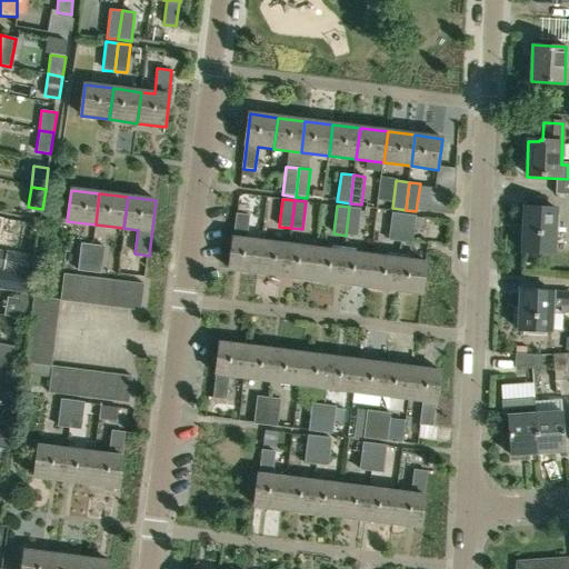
[(349,207),(346,236),(357,237),(361,208),(349,207)]
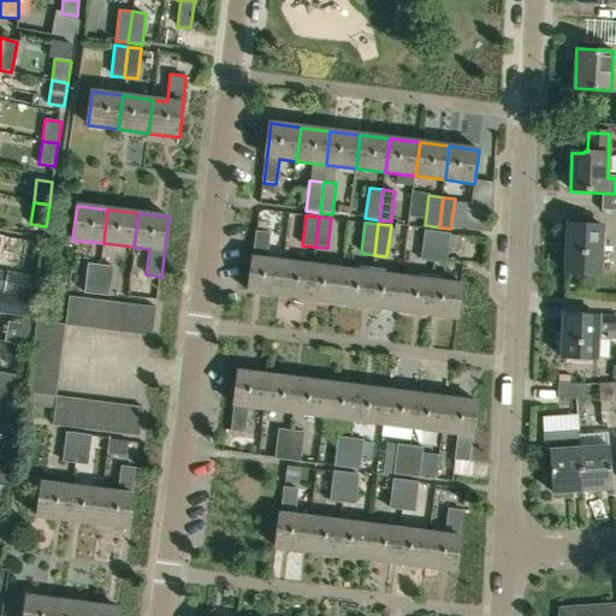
[(599,274),(602,226),(569,225),(566,273),(599,274)]
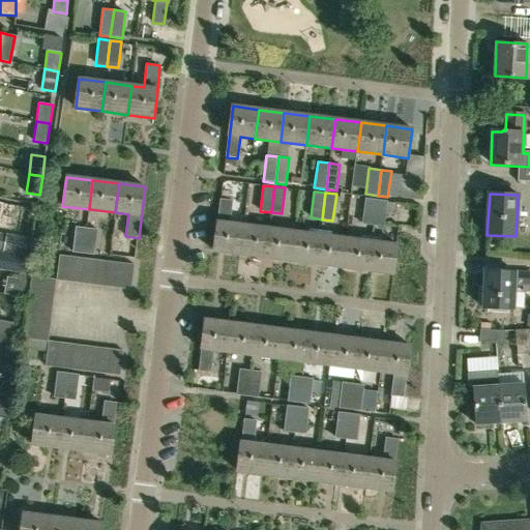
[(374,226),(377,199),(364,198),(361,224),(374,226)]
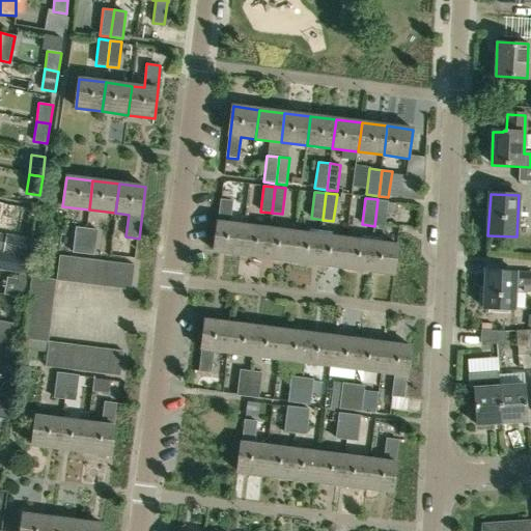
[(378,199),(374,226),(385,227),(388,201),(378,199)]
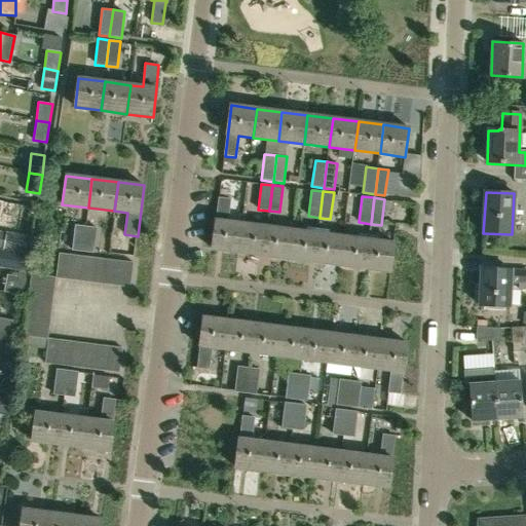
[(212,249),(237,252),(241,223),(228,222),(230,199),(218,198),(212,249)]
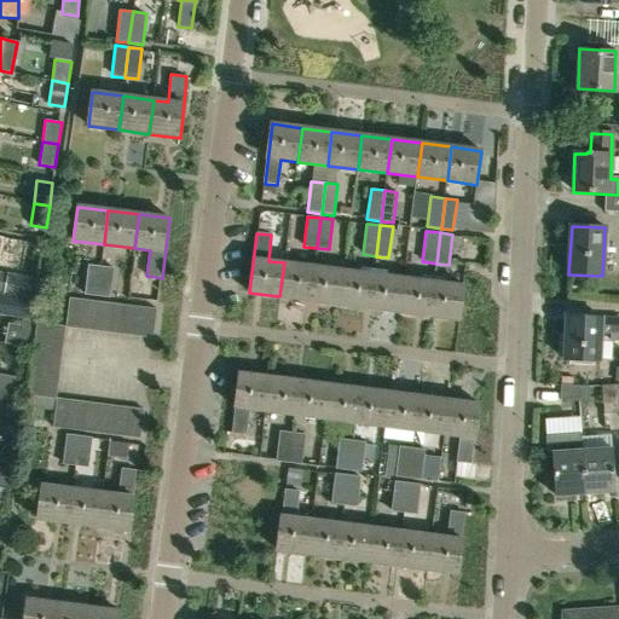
[(314,267),(284,262),(279,296),(310,300),(314,267)]
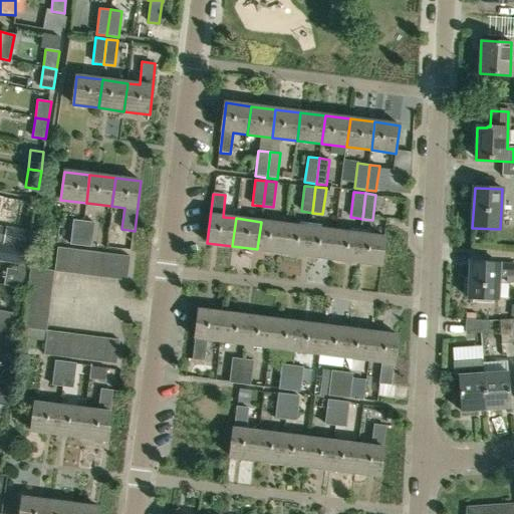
[(81,246),(84,221),(72,220),(69,245),(81,246)]
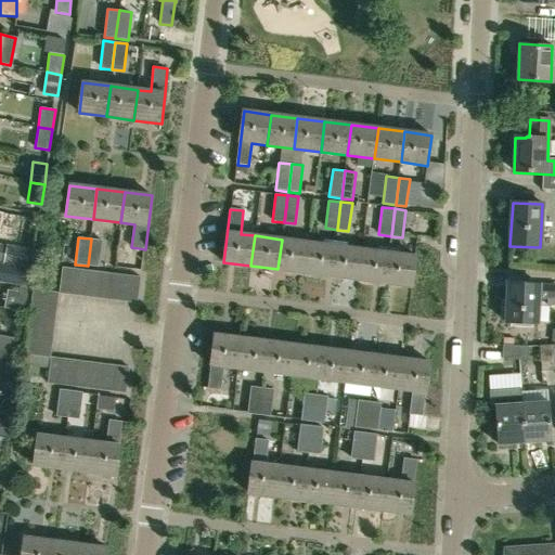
[(91,239),(88,266),(99,267),(102,240),(91,239)]
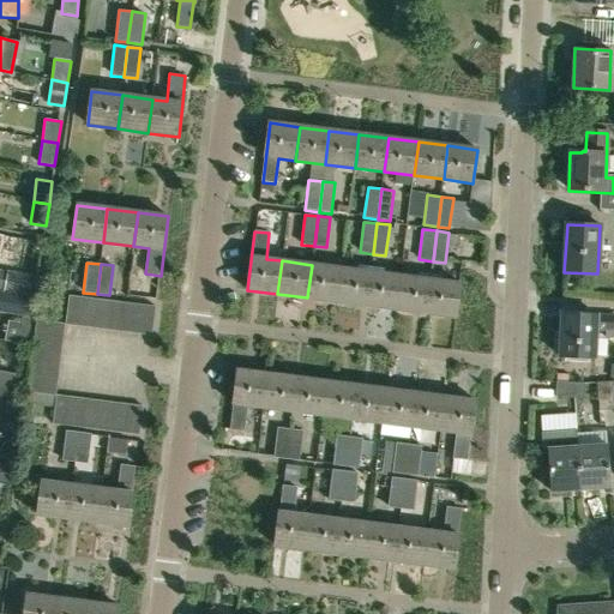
[(341,269),(312,265),(307,298),(336,302),(341,269)]
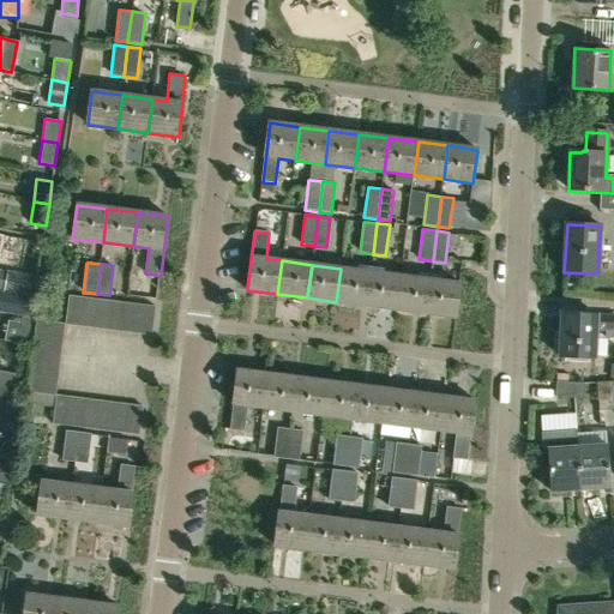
[(336,302),(366,306),(371,272),(341,269),(336,302)]
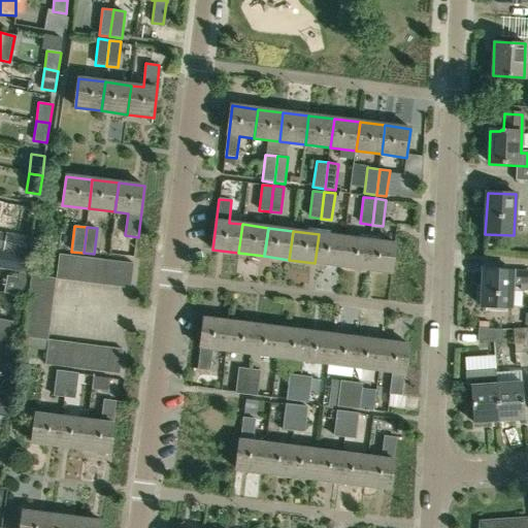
[(31,239),(5,234),(2,251),(28,256),(31,239)]
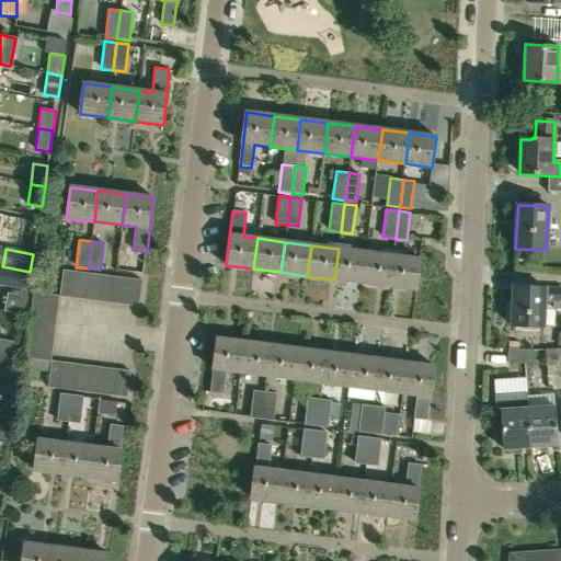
[(334,279),(362,283),(366,252),(339,249),(334,279)]
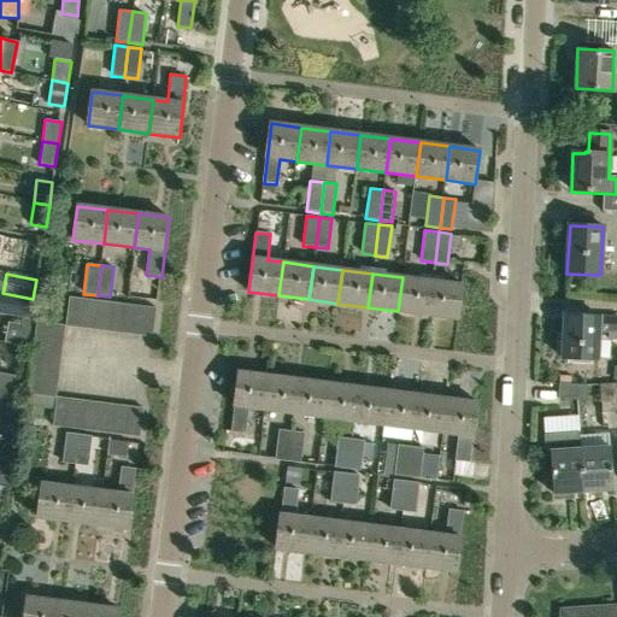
[(398,311),(428,315),(433,281),(403,277),(398,311)]
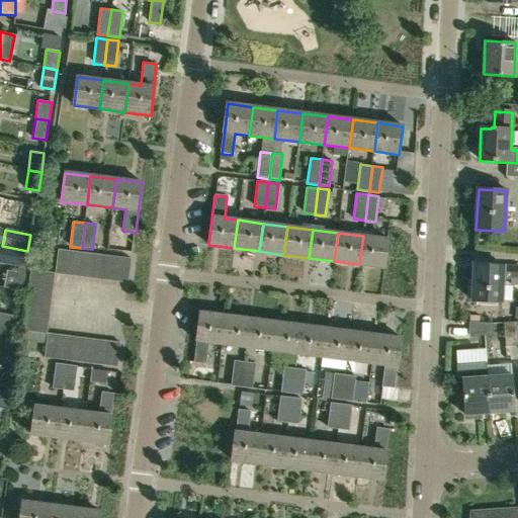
[(389,239),(363,236),(359,264),(384,267),(389,239)]
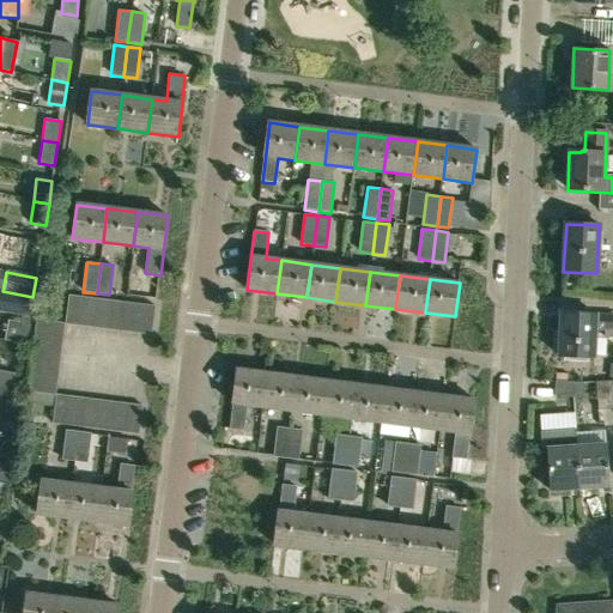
[(37,299),(1,292),(0,292),(0,307),(22,311),(18,331),(31,333),(37,299)]
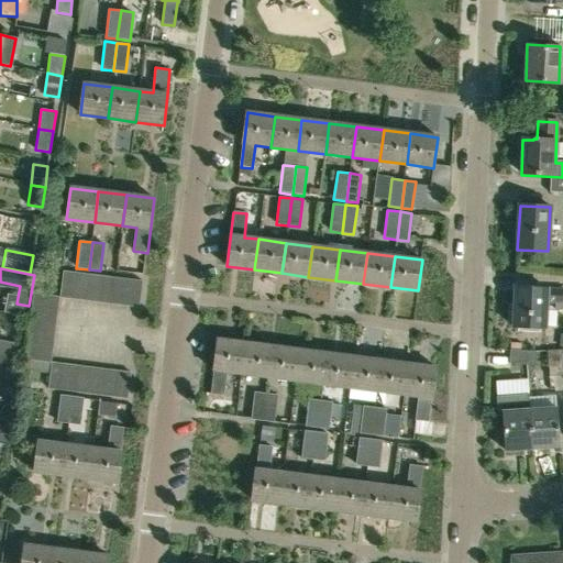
[(73,300),(77,273),(63,271),(59,297),(59,298),(73,300)]
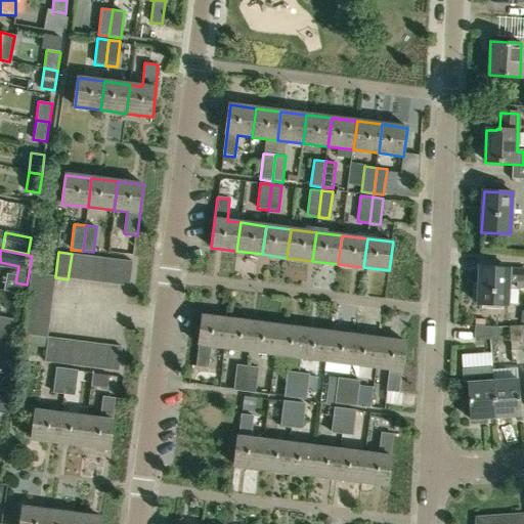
[(68,279),(81,280),(84,256),(72,254),(68,279)]
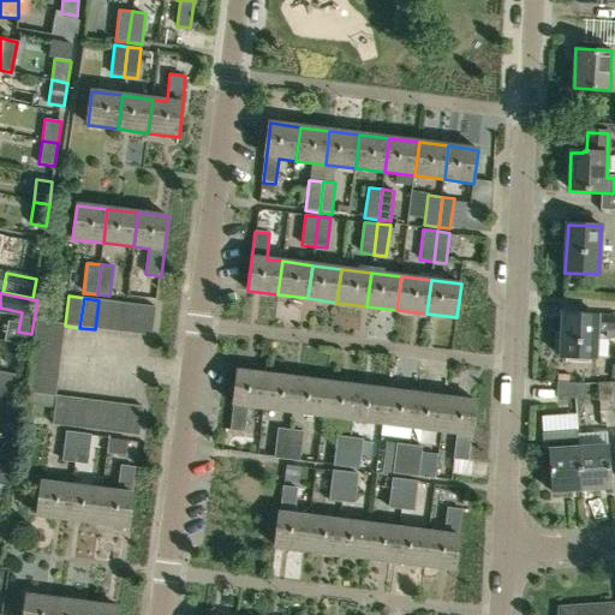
[(95,329),(109,332),(113,302),(99,300),(95,329)]
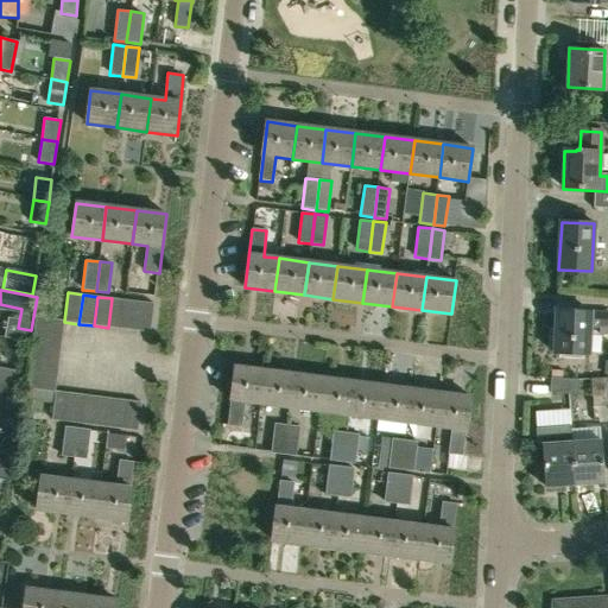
[(108,328),(122,329),(126,301),(112,298),(108,328)]
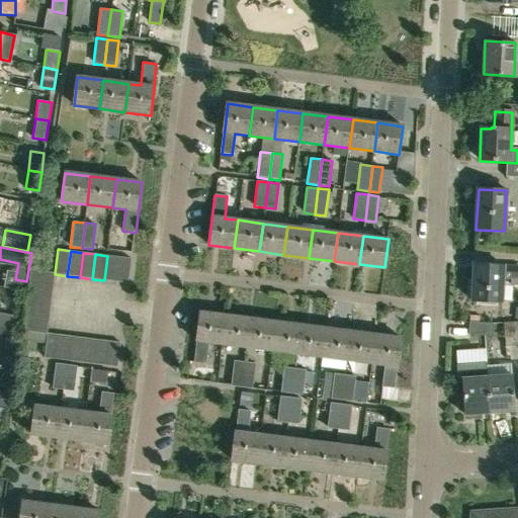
[(104,280),(116,282),(119,257),(107,256),(104,280)]
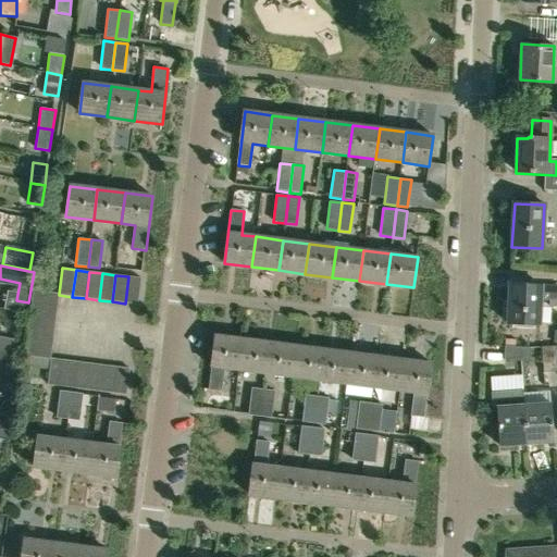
[(141,279),(128,276),(125,304),(138,305),(141,279)]
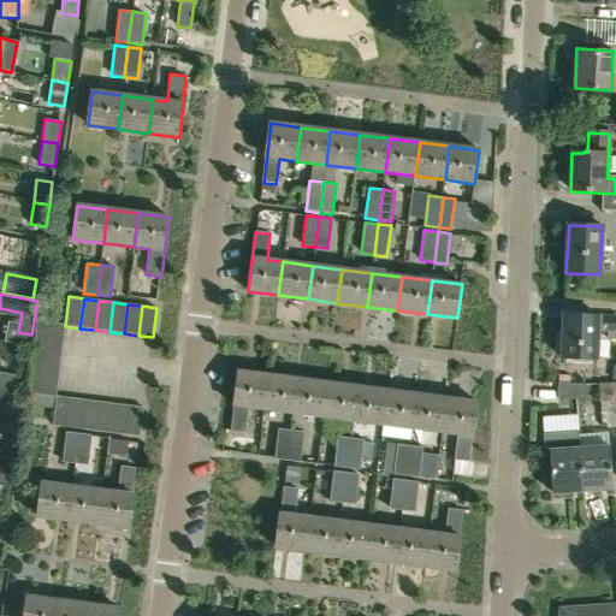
[(556,351),(562,351),(562,357),(597,360),(598,331),(608,332),(606,338),(615,338),(615,318),(599,318),(599,317),(564,314),(563,333),(557,332),(556,351)]
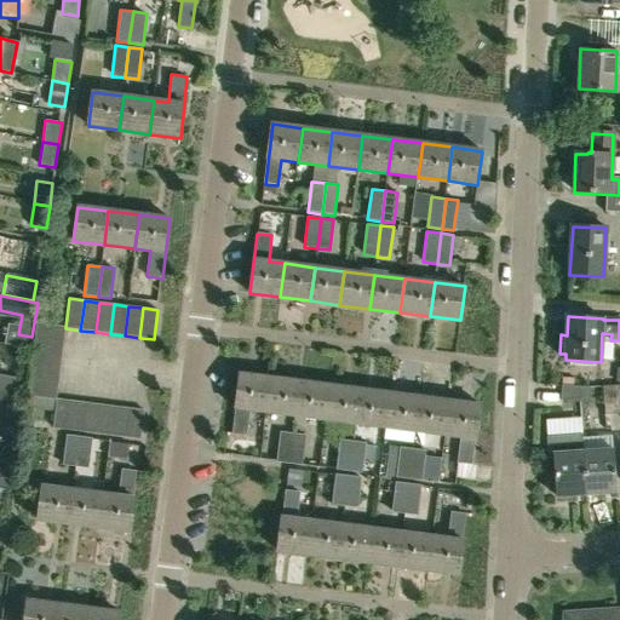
[(64,342),(65,328),(65,327),(36,323),(34,338),(64,342)]
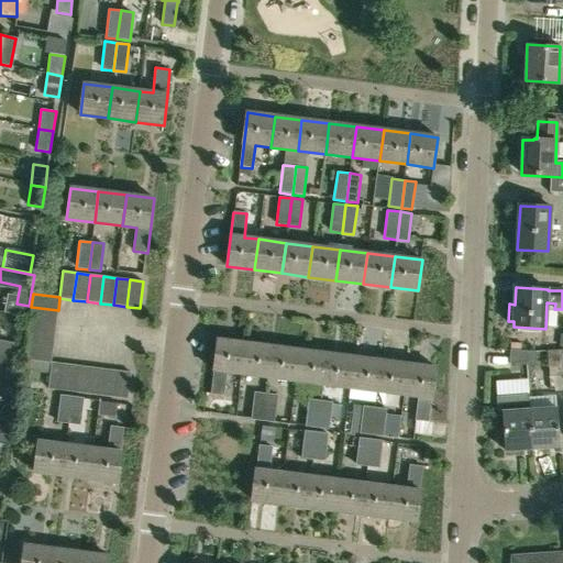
[(31,307),(30,320),(56,323),(58,310),(31,307)]
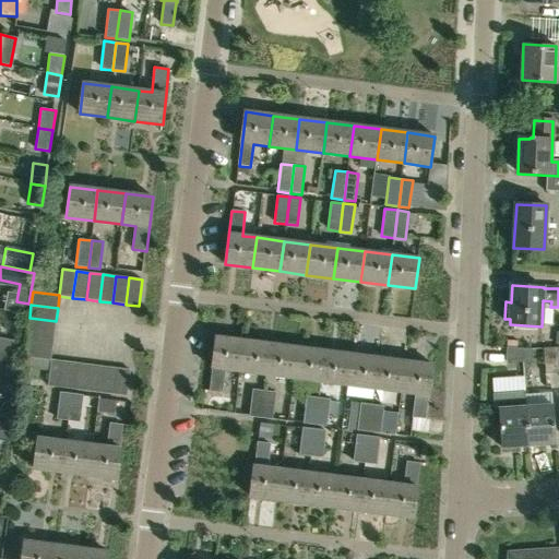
[(30,318),(27,331),(55,335),(56,321),(30,318)]
